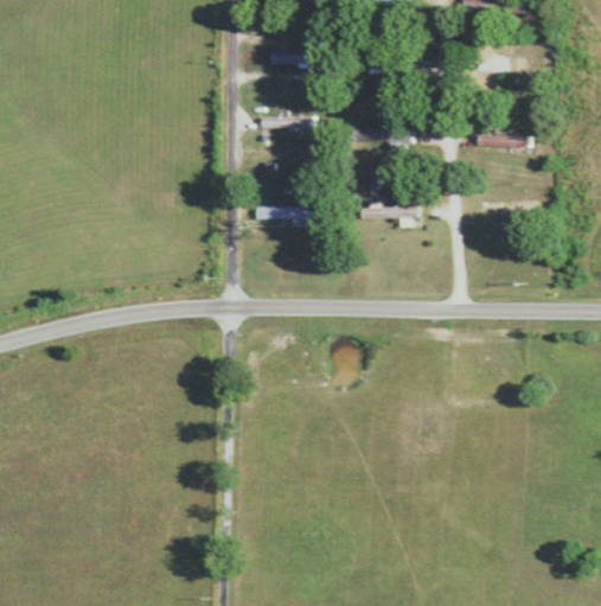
[(276,0),(266,0),(267,29),(277,29),(276,0)]
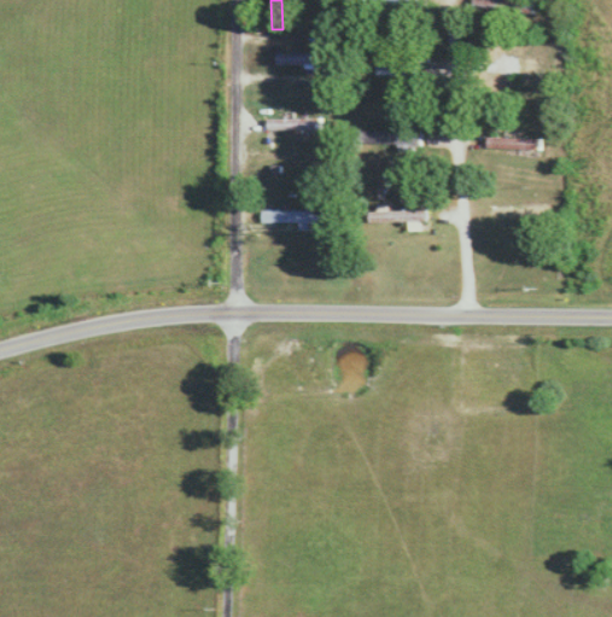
[(471,15),(530,15),(530,1),(471,1),(471,15)]
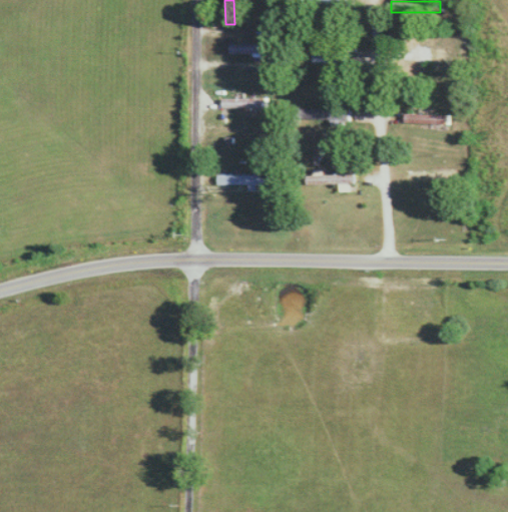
[(440,59),(440,50),(416,50),(416,44),(409,44),(409,52),(397,52),(397,59),(440,59)]
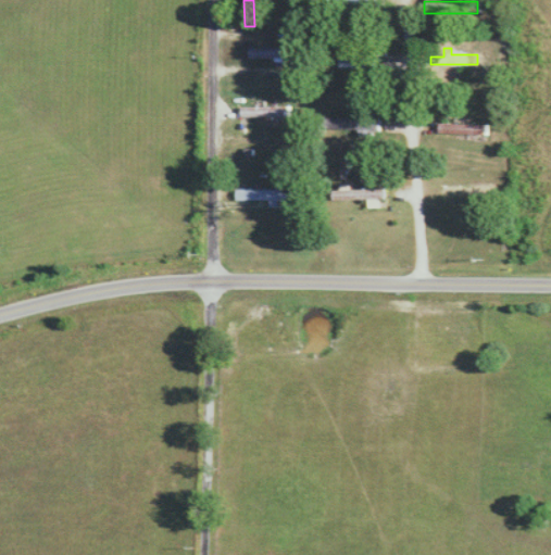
[(297,49),(250,49),(250,59),(297,59),(297,49)]
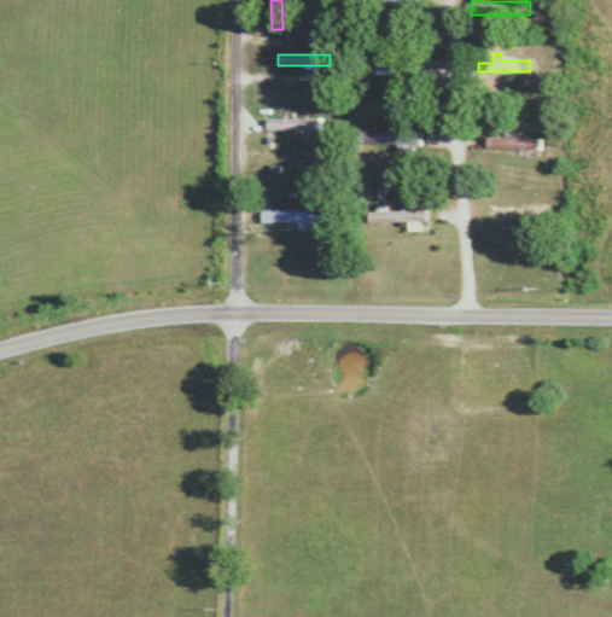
[(376,77),(413,77),(413,67),(376,67),(376,77)]
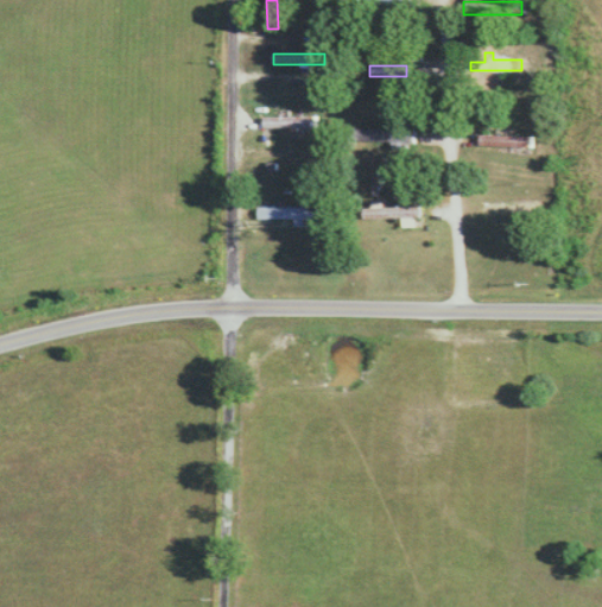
[(263,128),(315,128),(315,117),(263,117),(263,128)]
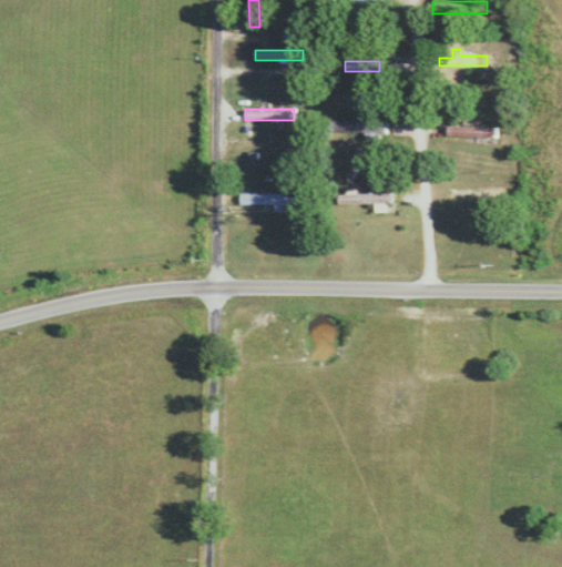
[(385,134),(385,121),(329,121),(329,134),(385,134)]
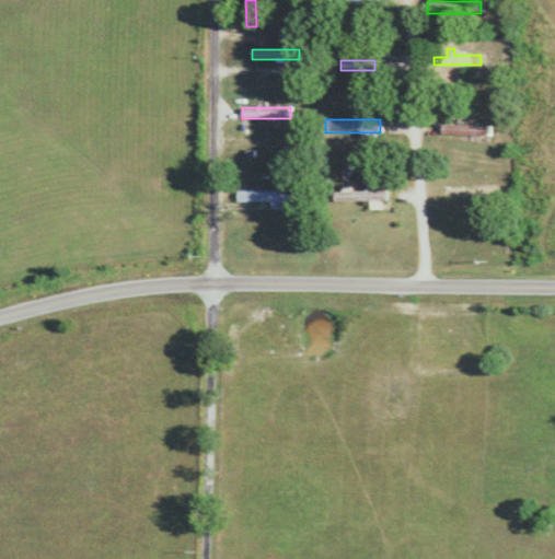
[(485,136),(485,126),(439,125),(439,136),(485,136)]
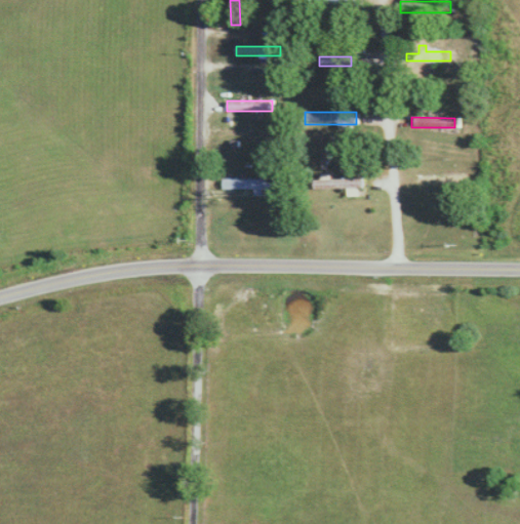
[(411,185),(462,185),(462,173),(411,173),(411,185)]
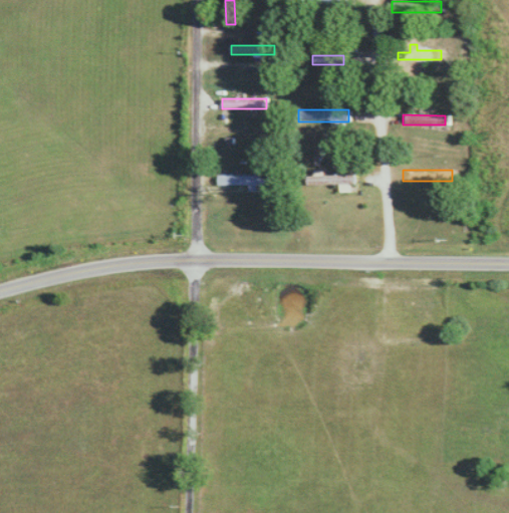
[(269,186),(269,175),(216,175),(216,186),(269,186)]
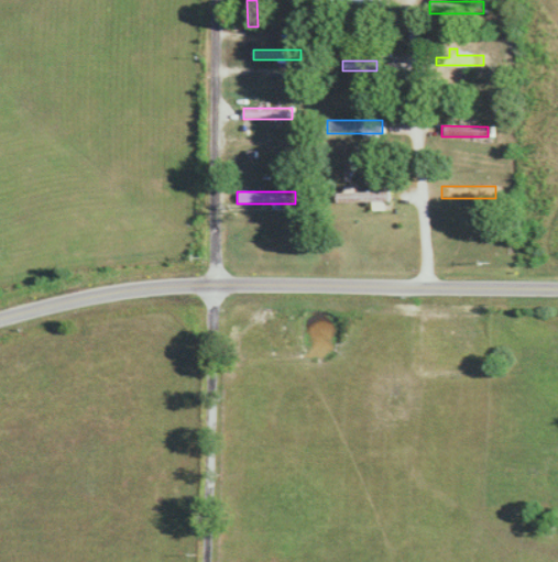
[(385,191),(334,191),(334,202),(385,202),(385,191)]
